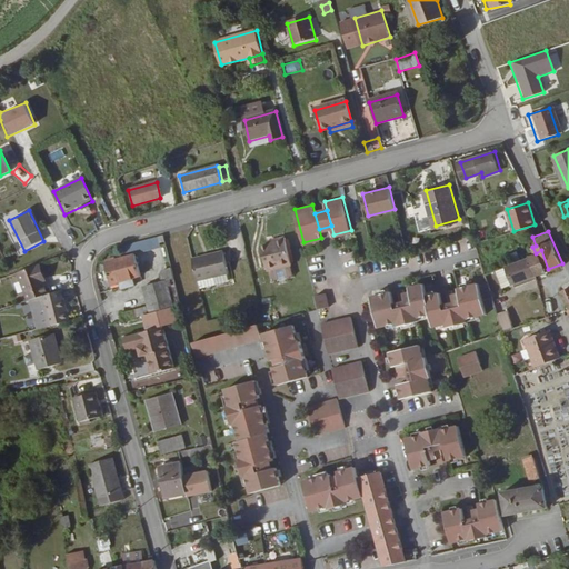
[(260,241),(267,266),(290,259),(282,232),(272,235),(273,238),(268,239),(260,241)]
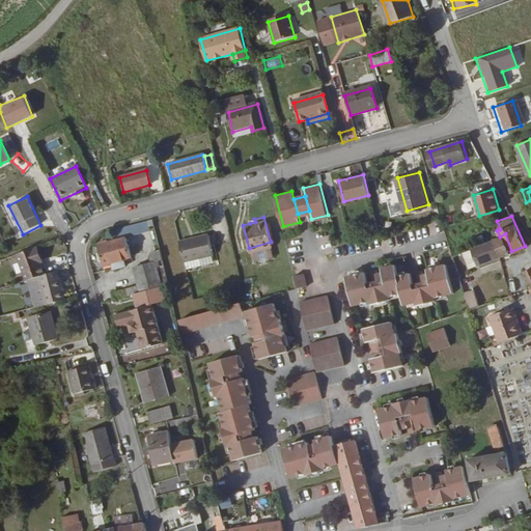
[(196,236),(179,242),(184,258),(213,251),(207,230),(196,233),(196,236)]
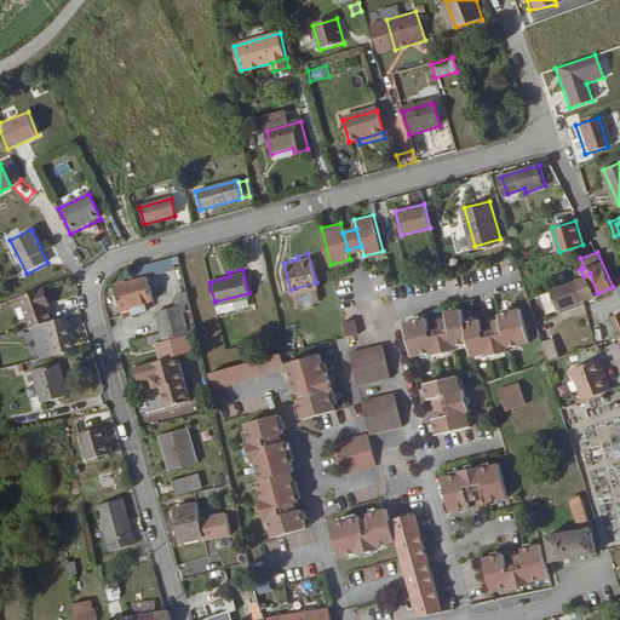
[(149,271),(116,282),(126,311),(136,308),(137,309),(150,305),(150,304),(155,303),(154,296),(156,294),(149,271)]
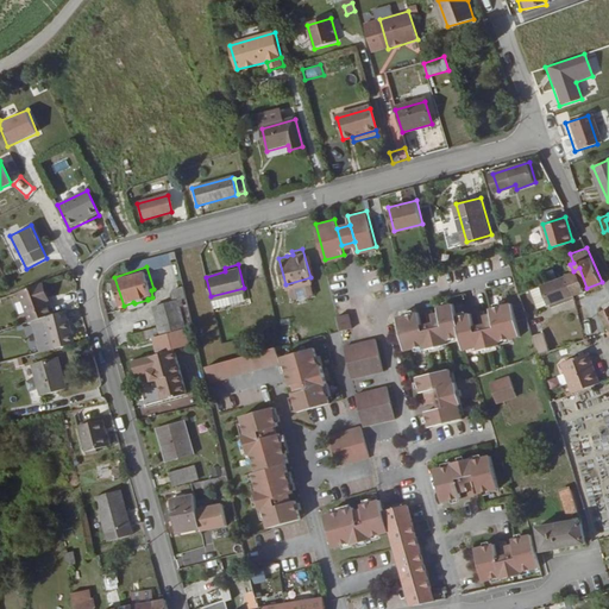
[(575,293),(586,288),(579,268),(573,271),(567,272),(575,293)]
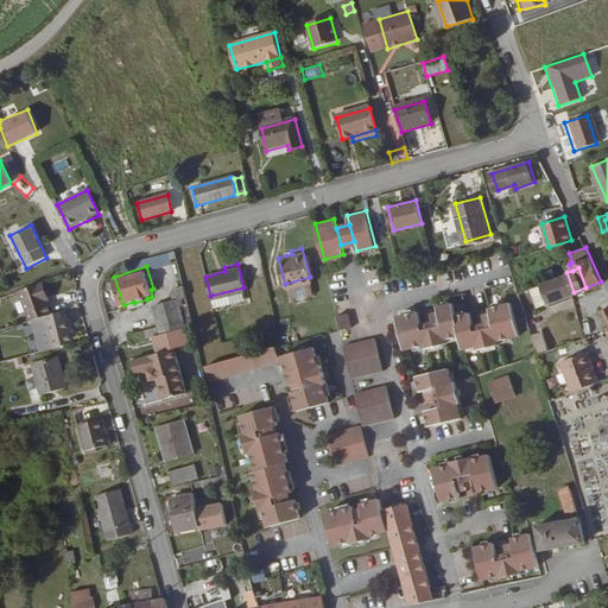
[(574,292),(567,272),(546,280),(552,299),(574,292)]
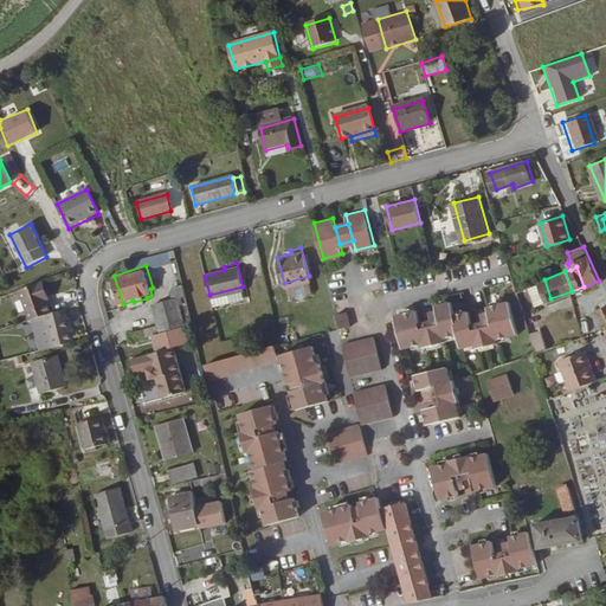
[(545,279),(533,284),(537,298),(536,298),(537,302),(539,304),(541,304),(545,303),(543,301),(550,298),(545,279)]
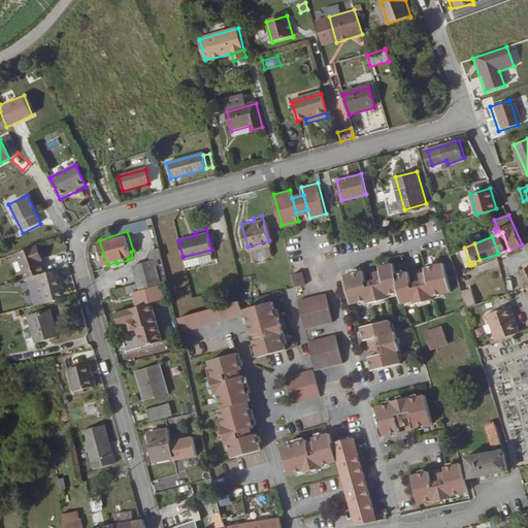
[(37,244),(19,252),(28,276),(40,273),(46,270),(42,259),(37,244)]
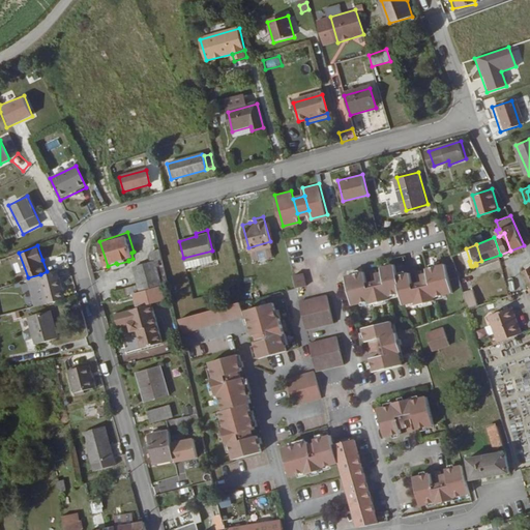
[(163,283),(167,282),(158,246),(150,249),(148,254),(150,260),(134,266),(139,282),(112,292),(114,299),(142,289),(142,290),(163,283)]
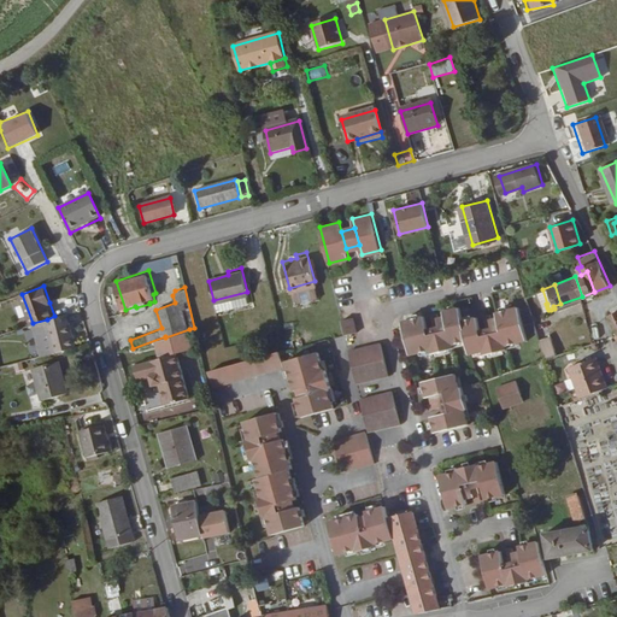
[(406,321),(415,352),(434,347),(435,351),(456,346),(456,341),(469,339),(472,351),(486,347),(487,351),(507,346),(506,342),(527,338),(518,305),(498,311),(499,315),(492,317),(491,312),(485,313),(488,328),(481,330),(477,316),(464,318),(460,306),(446,310),(447,315),(440,316),(439,311),(433,313),(438,328),(429,329),(425,315),(406,321)]
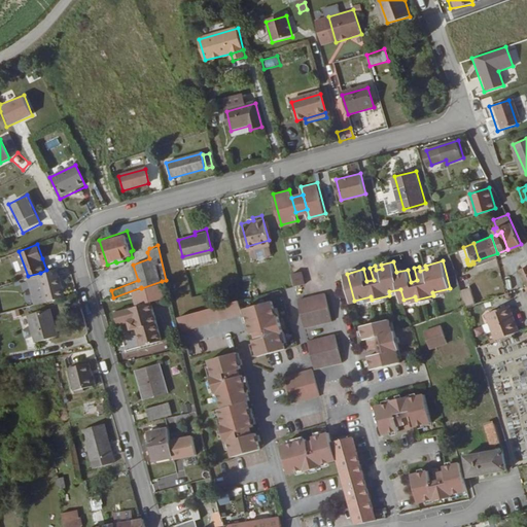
[(67,294),(59,267),(46,270),(40,273),(48,300),(67,294)]
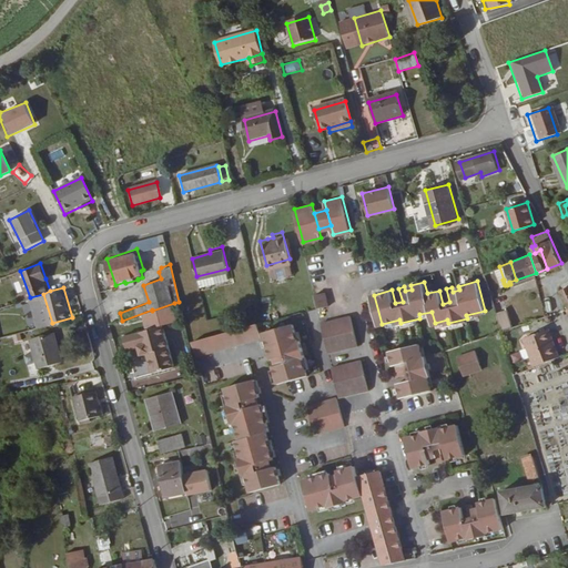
[(316,293),(321,306),(331,303),(327,291),(316,293)]
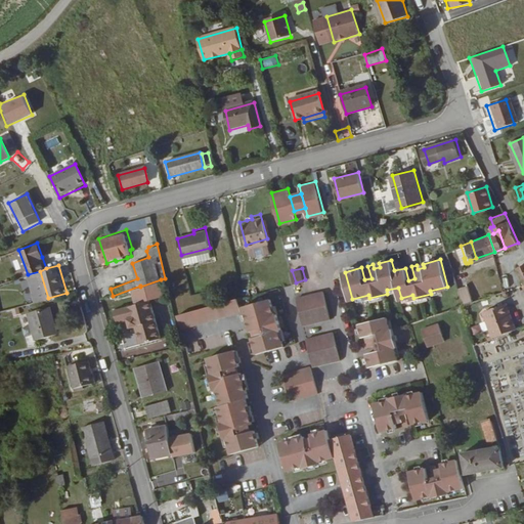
[(140,287),(134,290),(138,303),(165,294),(161,279),(140,287)]
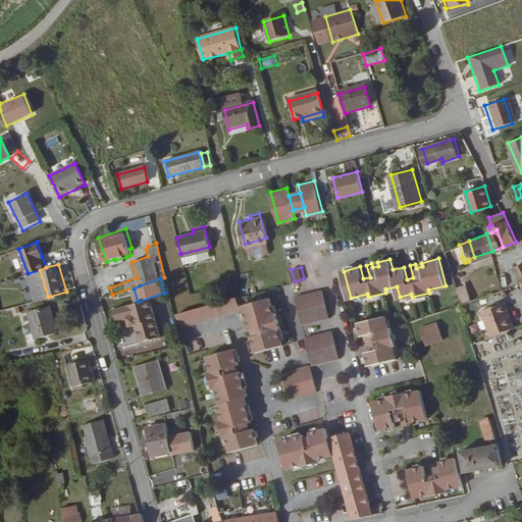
[(460,298),(462,302),(471,299),(466,282),(457,285),(460,298)]
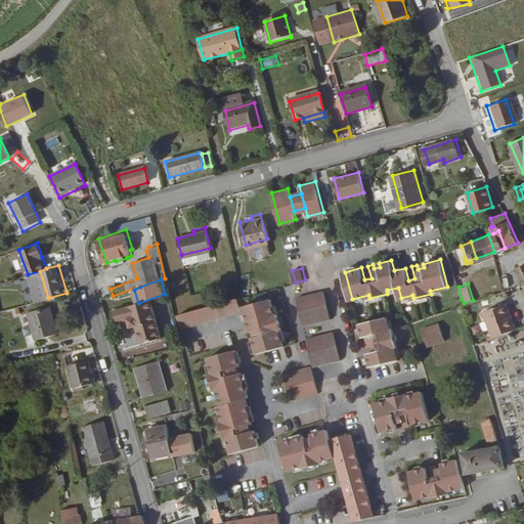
[(299,297),(305,324),(333,317),(326,290),(299,297)]
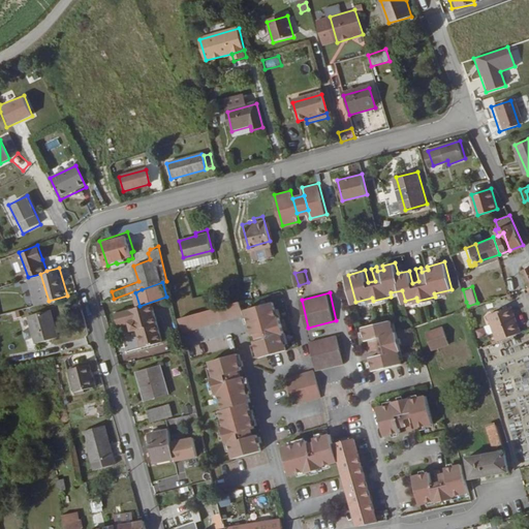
[(240,300),(223,305),(179,317),(183,332),(244,314),(240,300)]
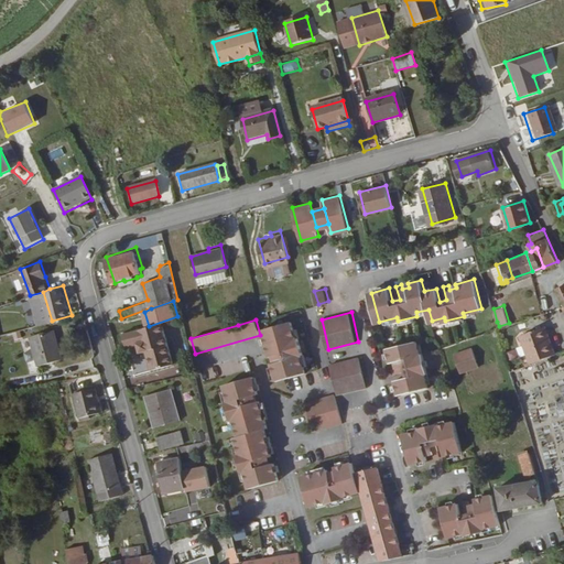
[(289,357),(274,361),(272,362),(277,380),(308,371),(303,355),(306,355),(301,337),(299,337),(293,320),(262,328),(267,346),(271,344),(274,354),(286,350),(289,357)]
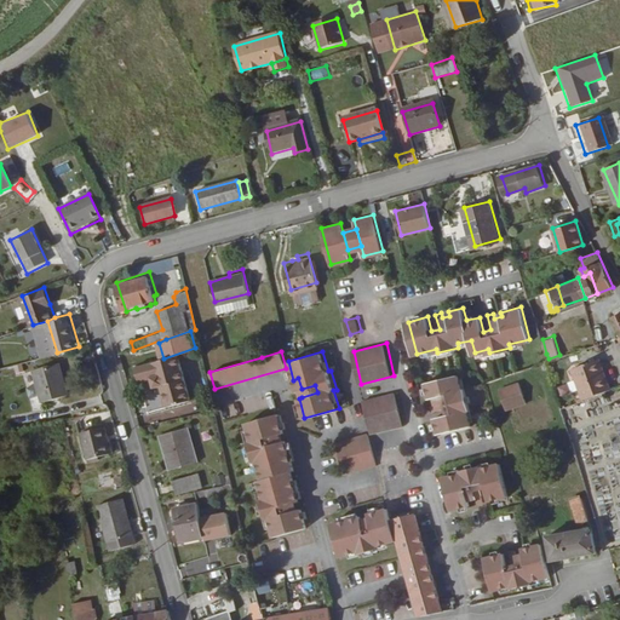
[(178,357),(136,368),(139,383),(151,380),(154,389),(160,386),(165,409),(190,403),(178,357)]
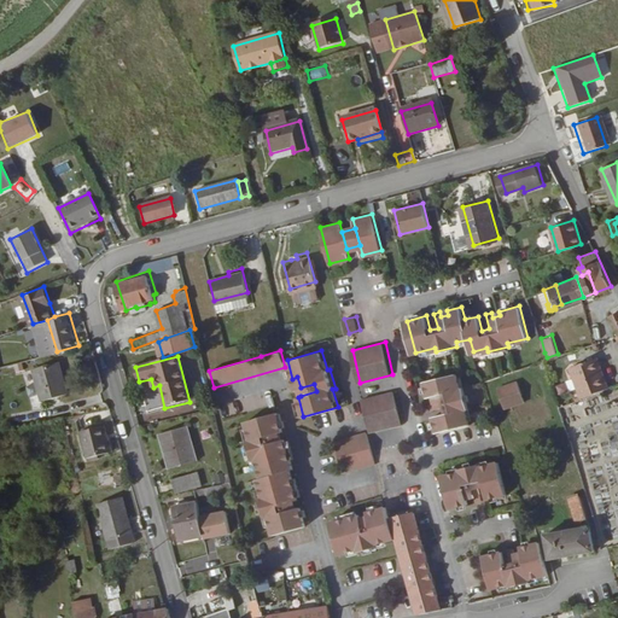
[(572,363),(582,395),(607,386),(604,372),(599,373),(594,356),(572,363)]
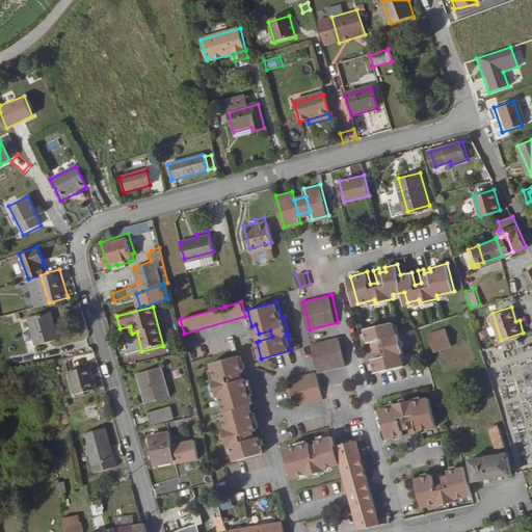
[(53,310),(32,316),(40,343),(60,338),(53,310)]
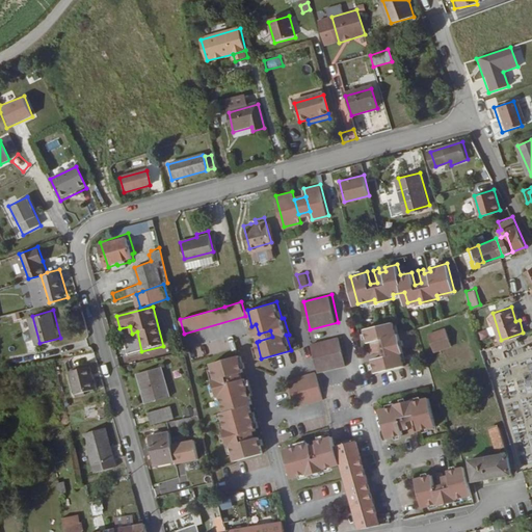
[(373,358),(376,371),(404,364),(401,352),(403,351),(399,334),(396,334),(393,321),(366,328),(369,341),(372,340),(374,346),(371,347),(372,353),(382,350),(383,355),(373,358)]
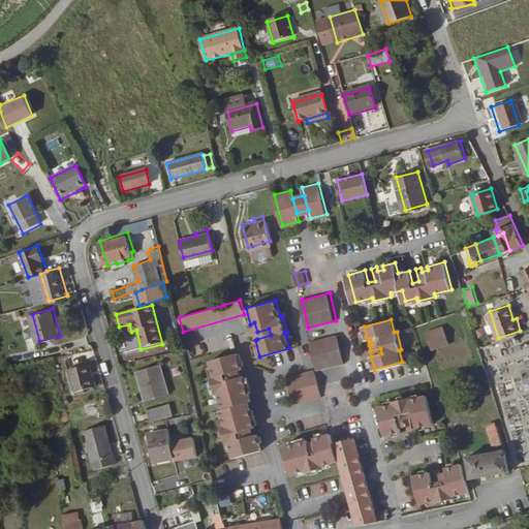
[(449,342),(444,325),(428,332),(434,348),(449,342)]
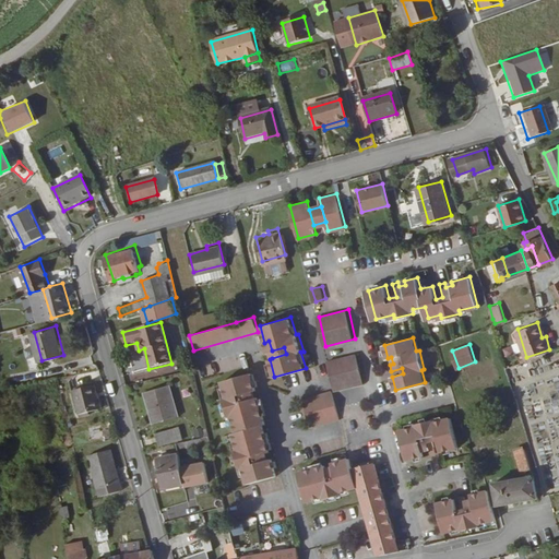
[(270,351),(272,358),(286,354),(284,347),(272,351),(270,351)]
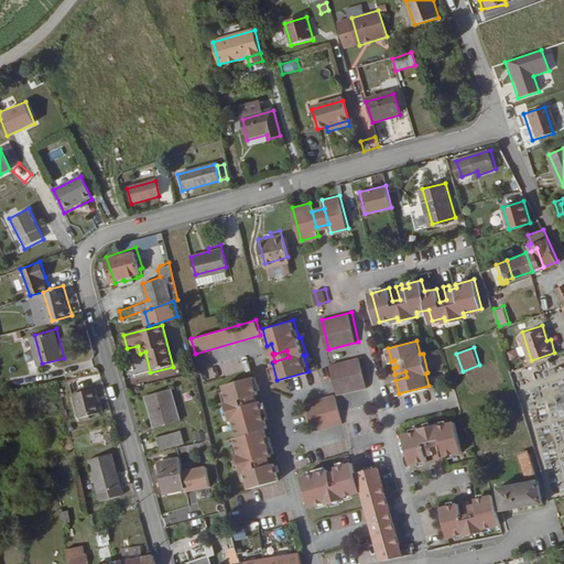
[(333,364),(339,393),(369,386),(361,357),(333,364)]
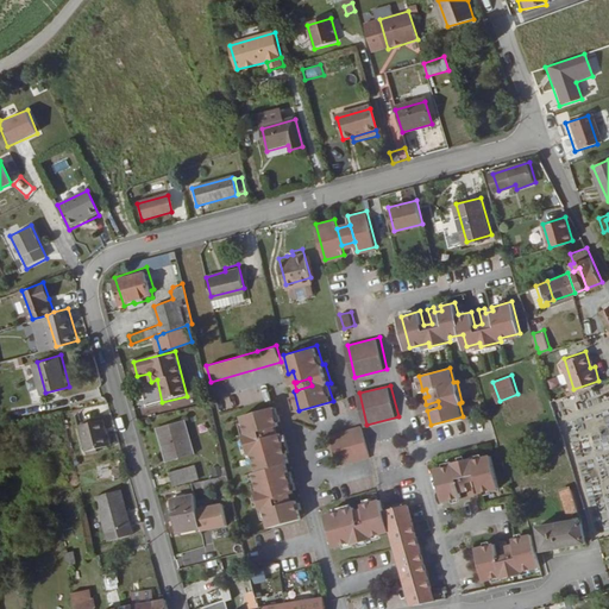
[(252,452),(257,470),(287,462),(289,460),(283,443),(276,445),(274,433),(263,437),(261,429),(275,426),(278,425),(274,406),(242,415),(248,433),(244,434),(249,453),(252,452)]
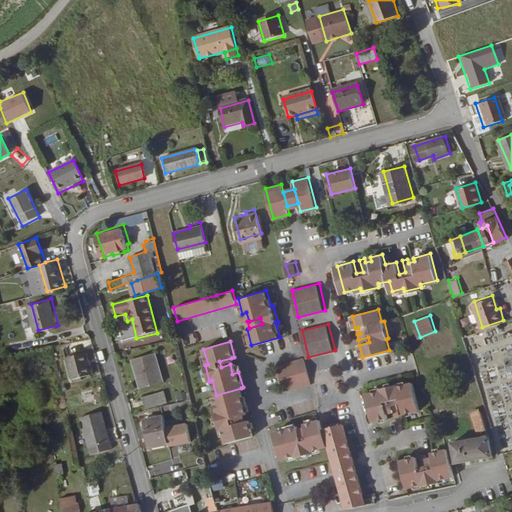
[(86,351),(67,356),(73,378),(92,372),(86,351)]
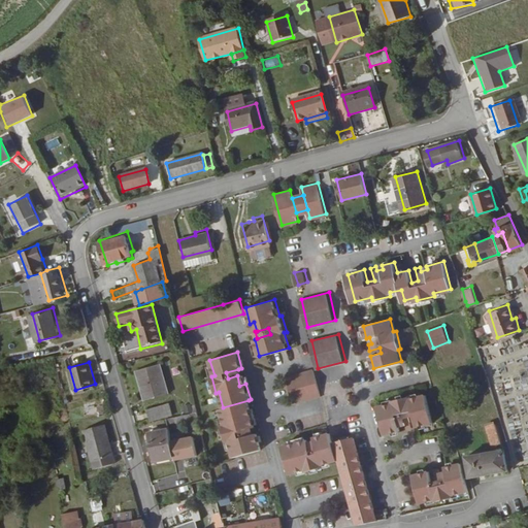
[(147,390),(149,398),(167,394),(161,364),(136,370),(141,392),(147,390)]
